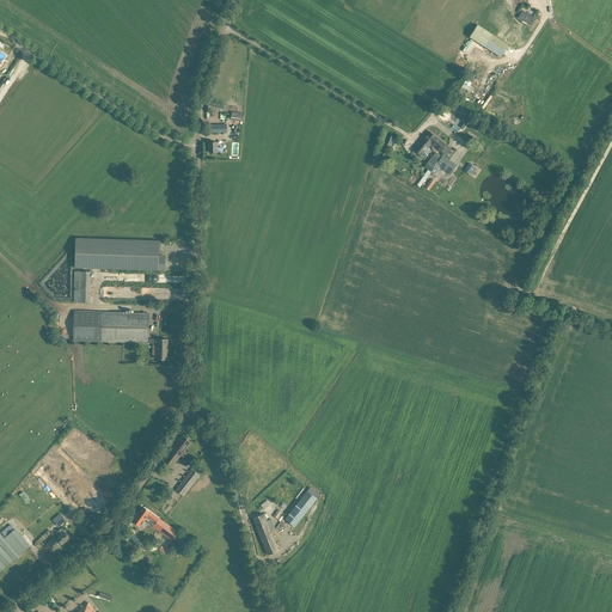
[(524,10),(519,17),(532,25),(537,18),(532,16),(524,10)]
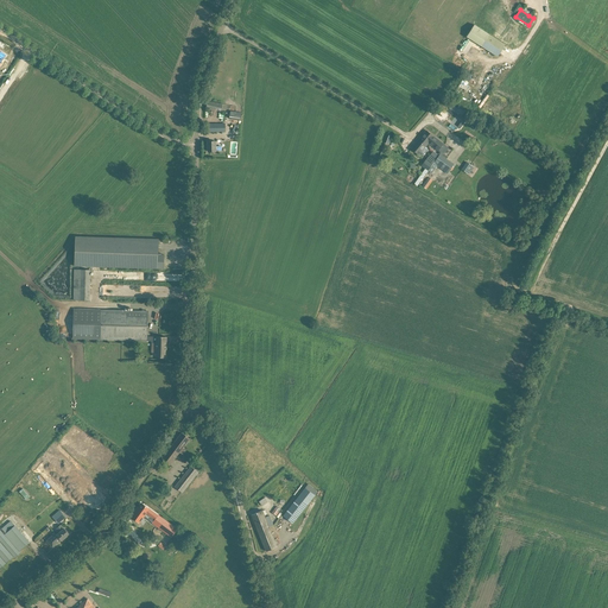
[(466,23),(472,26),(477,17),(472,13),(466,23)]
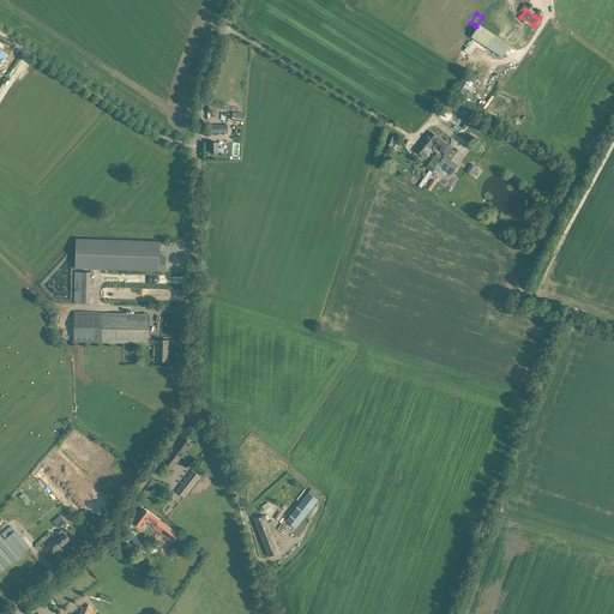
[(510,44),(479,25),(471,37),(503,58),(510,44)]
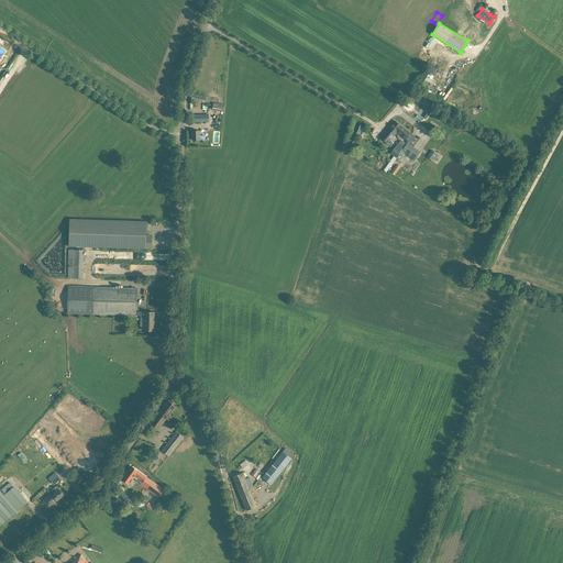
[(461,56),(446,55),(445,72),(460,73),(461,56)]
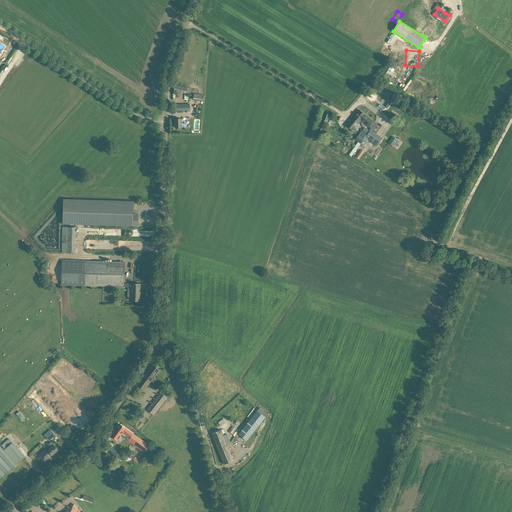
[(433,61),(422,61),(422,73),(434,72),(433,61)]
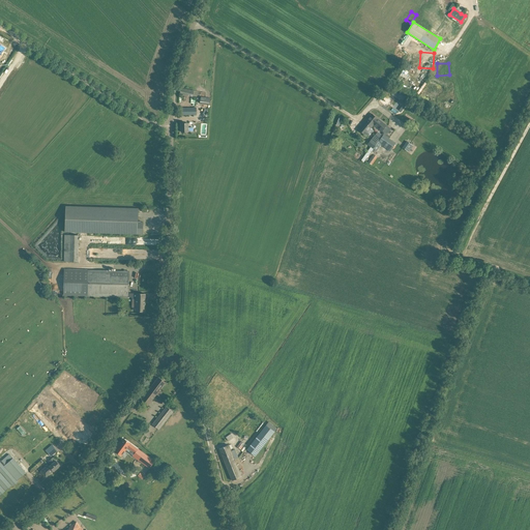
[(194,90),(185,89),(180,88),(179,94),(193,96),(194,90)]
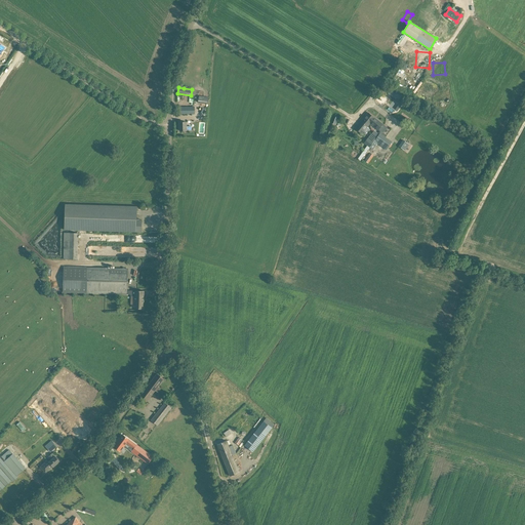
[(388,93),(395,98),(398,93),(391,89),(388,93)]
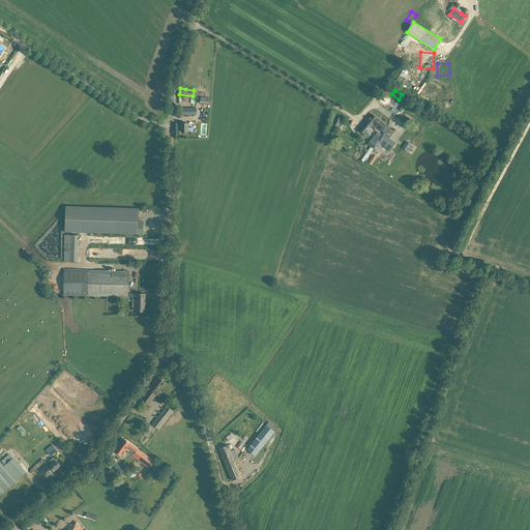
[(386,125),(376,117),(372,114),(367,119),(374,124),(381,130),(382,130),(385,134),(389,127),(386,125)]
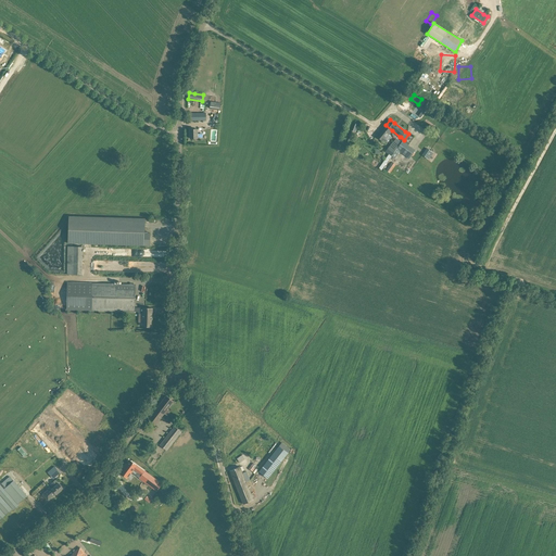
[(383,127),(376,136),(380,139),(383,141),(384,139),(388,141),(391,137),(389,135),(392,130),(386,125),(383,127)]
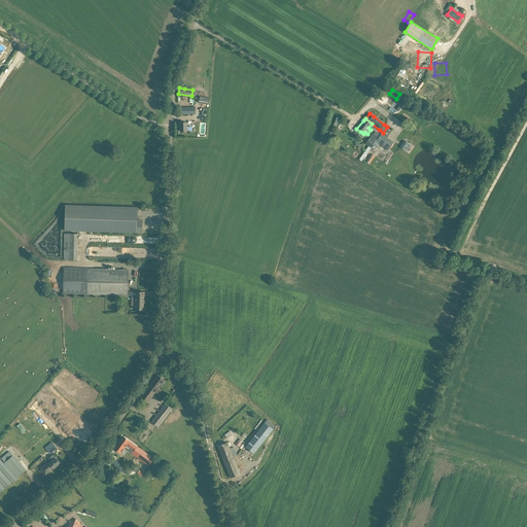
[(180,131),(185,131),(187,131),(192,131),(192,127),(187,127),(187,123),(180,123),(180,131)]
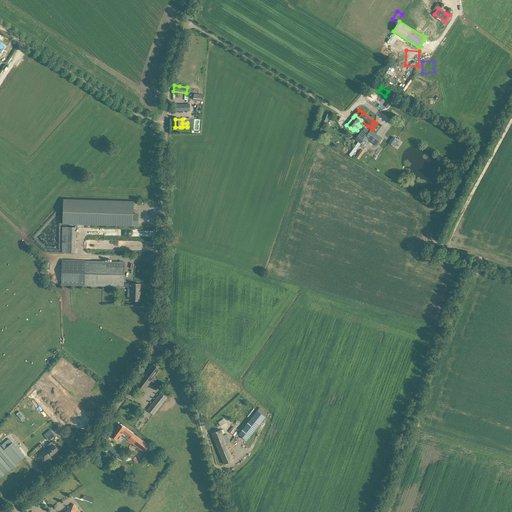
[(354,148),(349,155),(351,156),(361,143),(370,131),(365,127),(361,132),(360,132),(355,139),(358,142),(356,145),(353,143),(352,146),(354,148)]
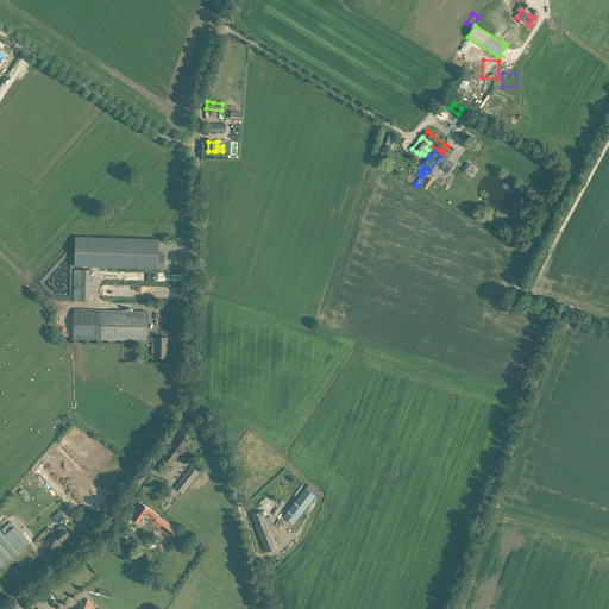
[(433,173),(438,167),(449,174),(454,164),(441,155),(440,156),(429,170),(433,173)]
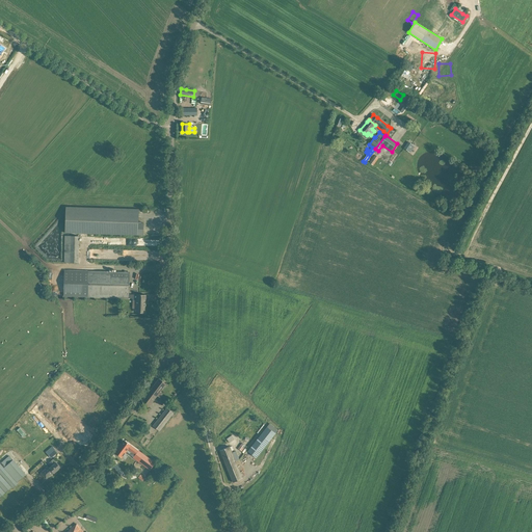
[(408,141),(404,148),(410,152),(415,147),(408,141)]
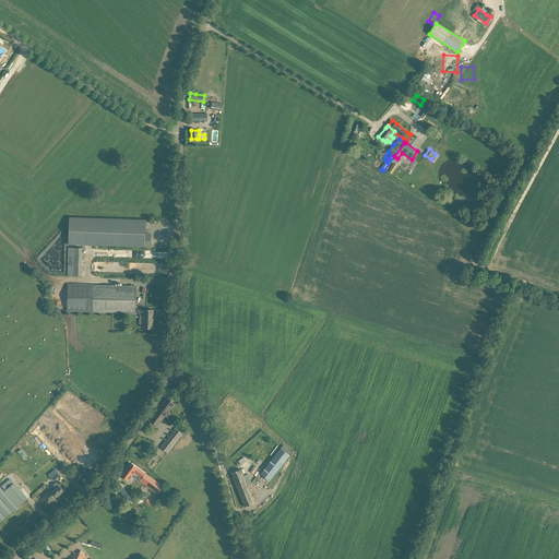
[(392,174),(397,165),(394,163),(389,171),(392,174)]
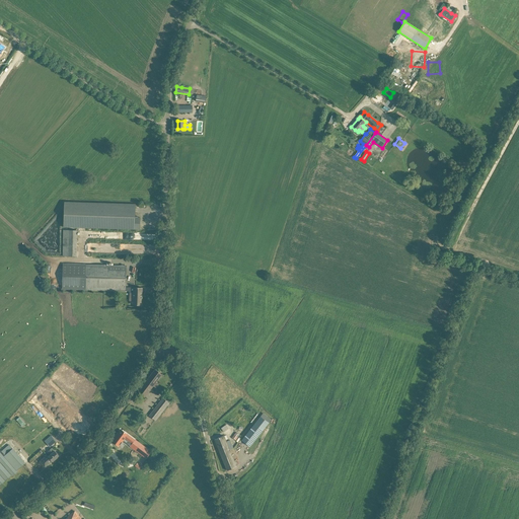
[(135,204),(130,204),(65,202),(64,227),(140,229),(140,217),(135,217),(135,204)]
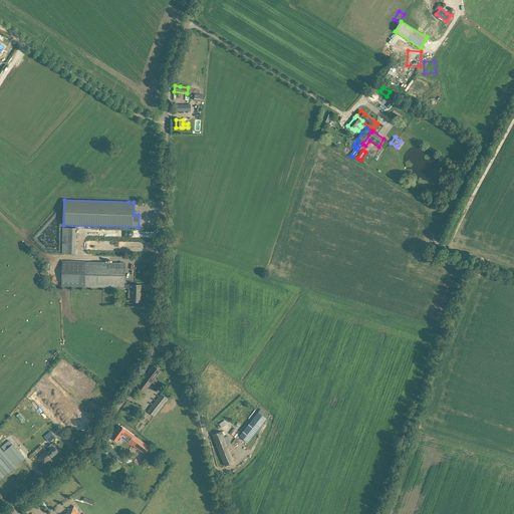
[(62,253),(76,254),(76,228),(62,228),(62,253)]
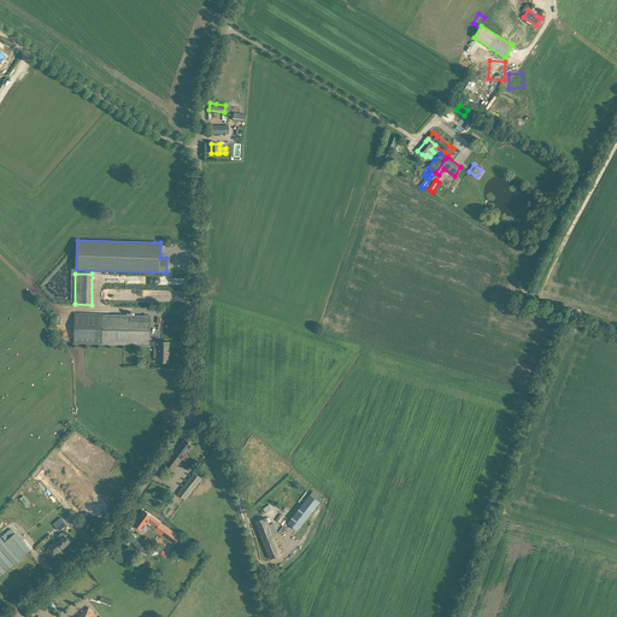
[(150,316),(103,315),(103,313),(75,312),(74,344),(101,345),(150,346),(150,345),(153,345),(153,346),(154,348),(159,348),(158,363),(169,363),(169,341),(159,341),(159,342),(150,341),(150,316)]
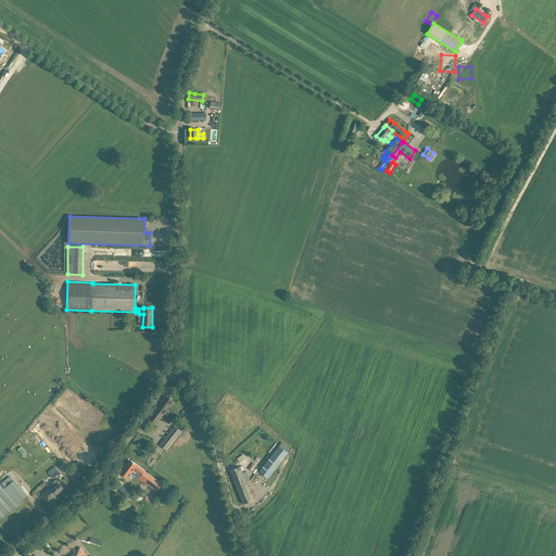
[(171,412),(167,408),(174,401),(166,395),(148,419),(155,425),(164,414),(166,416),(171,412)]
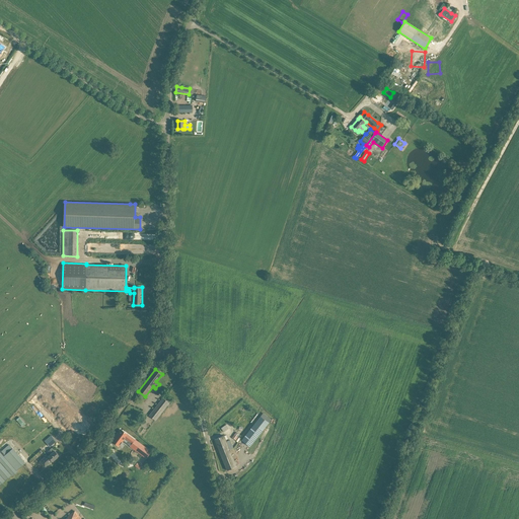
[(51,385),(49,387),(46,384),(36,391),(40,395),(38,397),(70,435),(83,424),(51,385)]
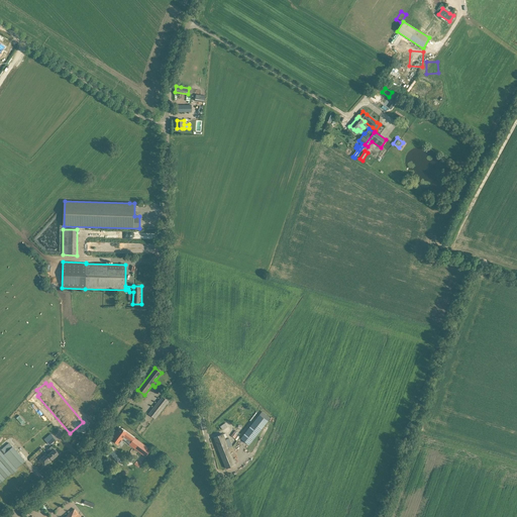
[(156,419),(169,401),(163,396),(148,414),(156,419)]
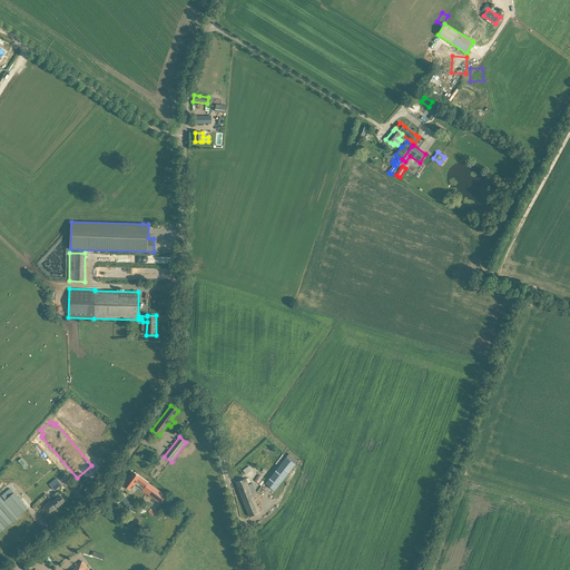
[(20,458),(18,461),(25,468),(28,465),(20,458)]
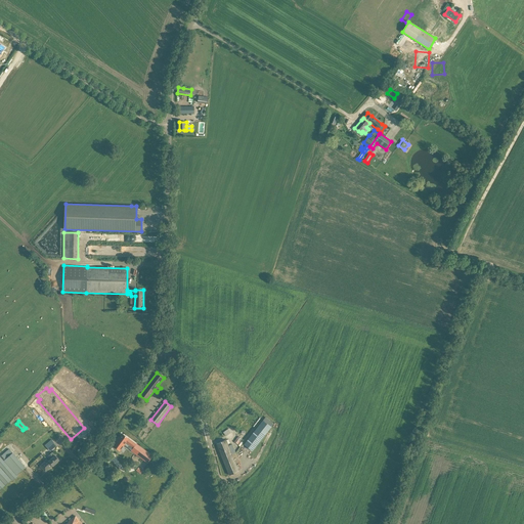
[(265,435),(271,427),(263,421),(257,428),(265,435)]
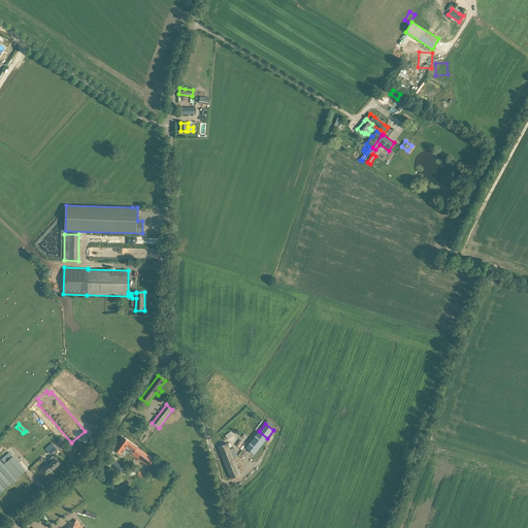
[(255,455),(267,438),(259,431),(246,448),(255,455)]
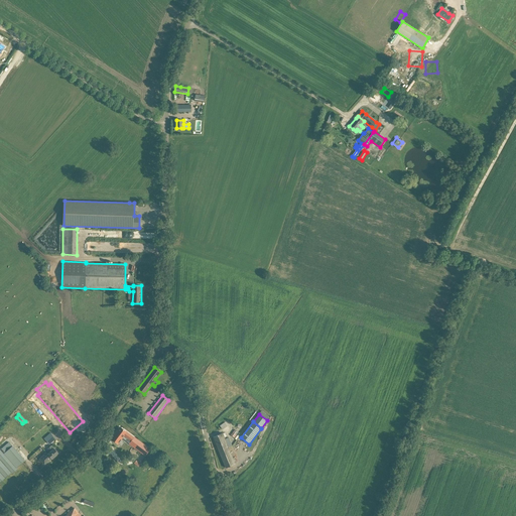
[(116,432),(111,438),(118,443),(122,438),(124,435),(131,441),(129,443),(145,456),(150,449),(134,437),(120,427),(116,433),(116,432)]
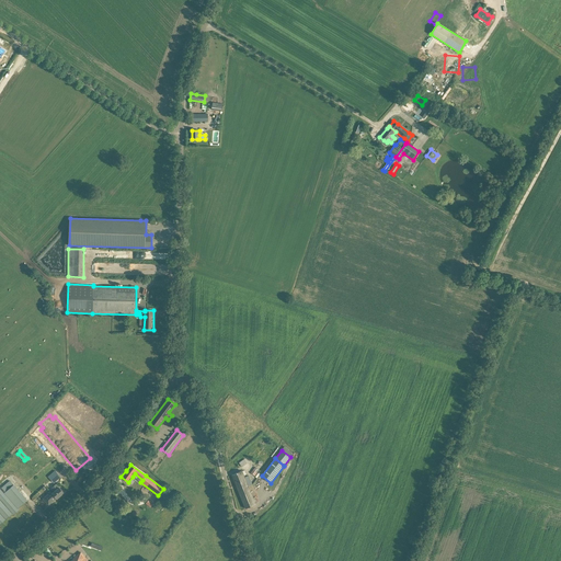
[(255,468),(251,472),(258,478),(260,473),(259,473),(260,471),(255,468)]
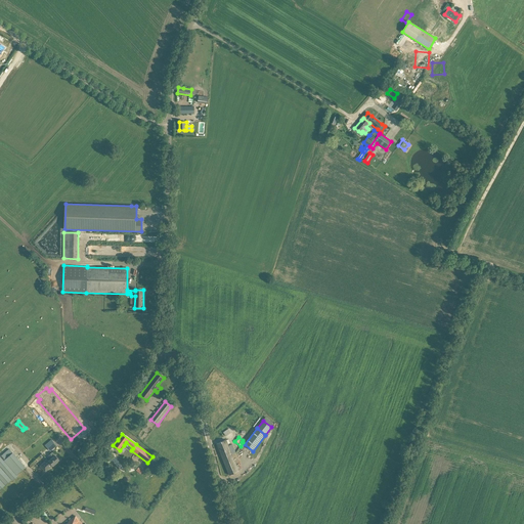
[(56,446),(51,439),(45,445),(47,448),(50,446),(53,449),(56,446)]
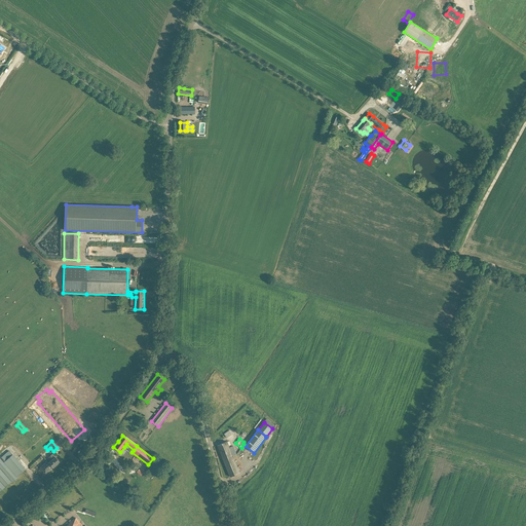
[(230,477),(235,475),(239,473),(232,456),(236,454),(233,446),(229,448),(227,442),(218,445),(230,477)]
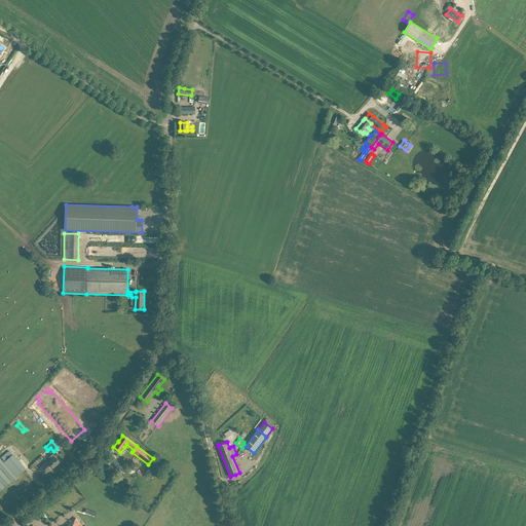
[(26,470),(12,454),(9,450),(1,457),(1,456),(0,457),(0,491),(11,482),(12,483),(19,478),(17,477),(26,470)]
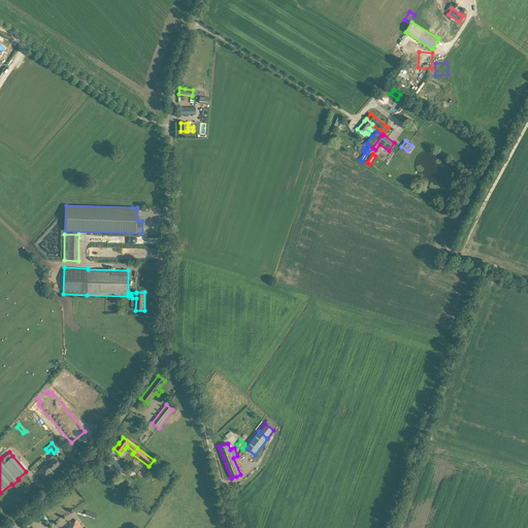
[(50,464),(54,469),(60,464),(56,459),(53,456),(50,459),(53,462),(50,464)]
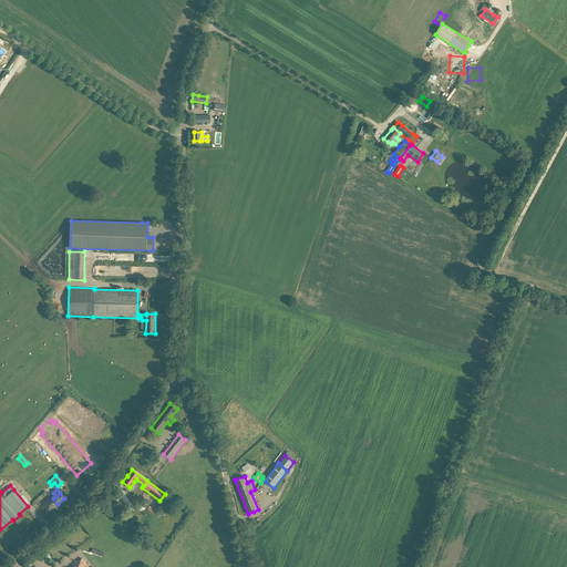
[(58,504),(53,498),(51,497),(43,504),(49,511),(58,504)]
